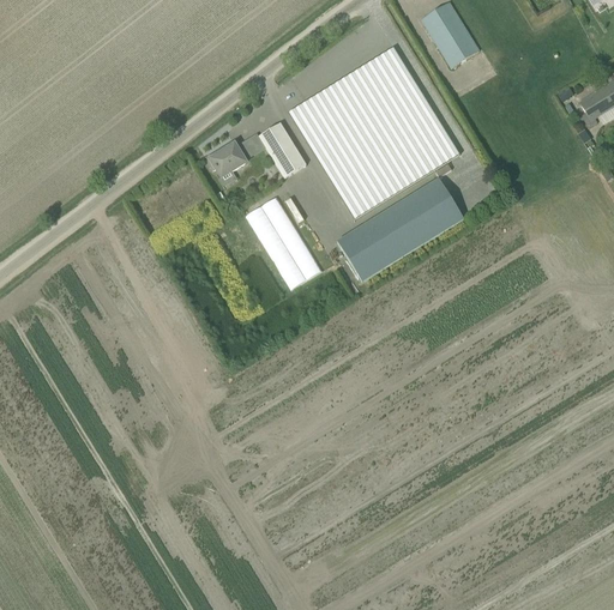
[(421,19),(451,67),(479,49),(449,1),(421,19)]
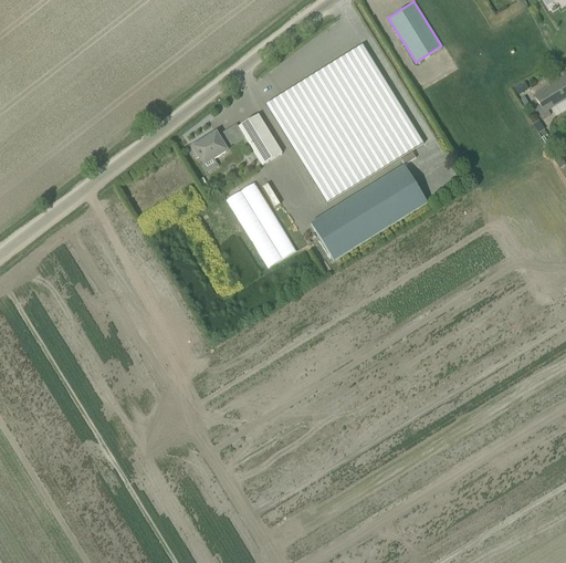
[(265,103),(326,201),(399,156),(423,143),(363,43),(338,58),(265,103)]
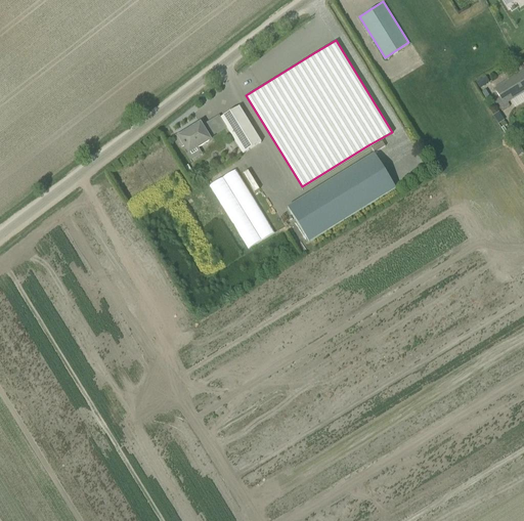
[(499,95),(495,97),(503,109),(510,103),(508,100),(523,89),(523,68),(494,87),(499,95)]
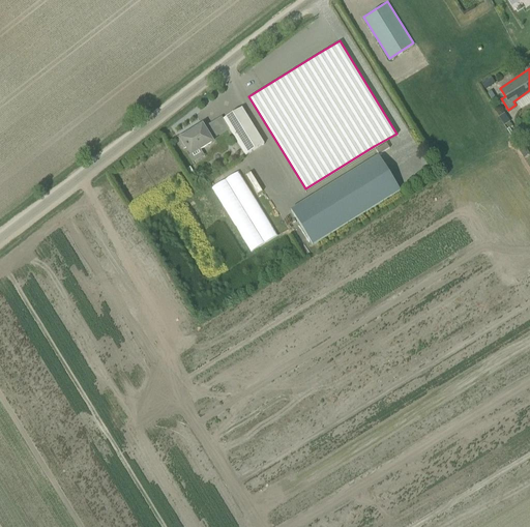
[(486,87),(497,81),(493,74),(481,80),(486,87)]
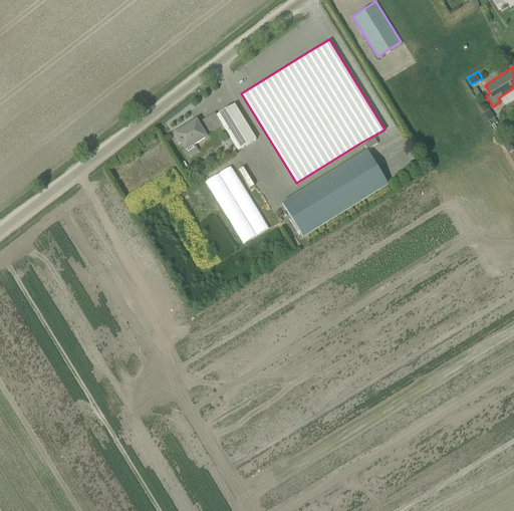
[(216,113),(238,149),(256,138),(234,102),(216,113)]
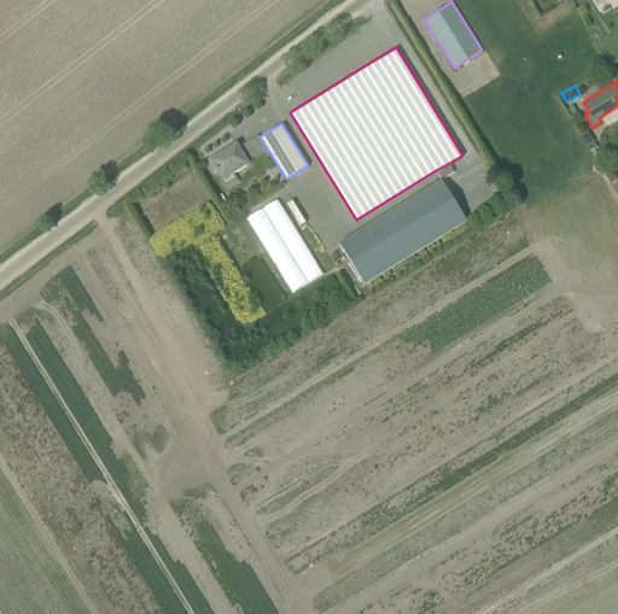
[(581,134),(587,144),(595,139),(588,129),(581,134)]
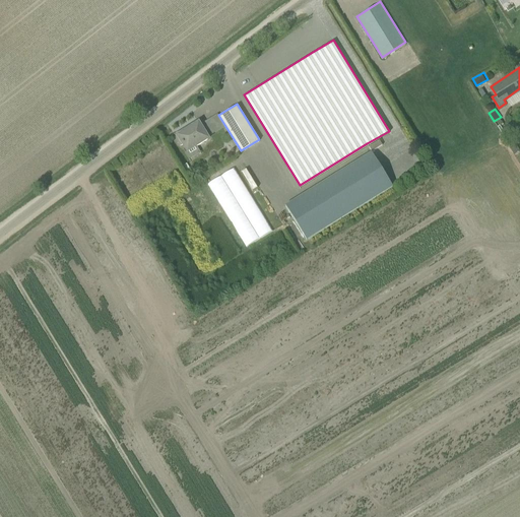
[(174,133),(180,141),(185,150),(184,151),(188,157),(200,150),(197,145),(209,138),(199,121),(186,128),(185,126),(174,133)]
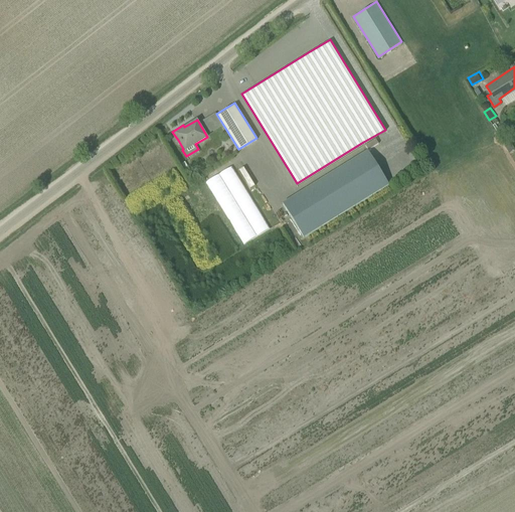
[(283,201),(304,236),(389,183),(367,149),(283,201)]
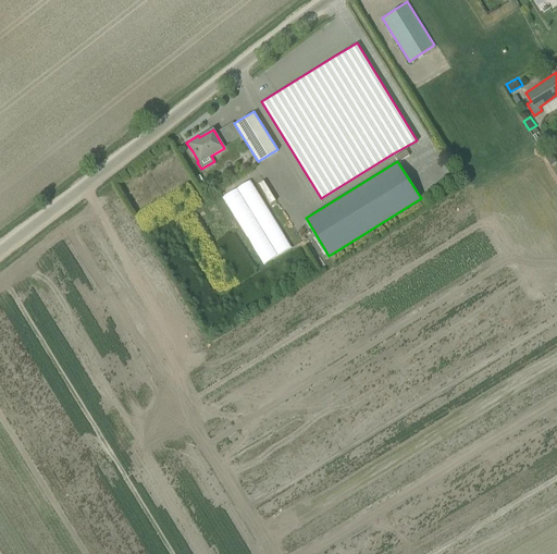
[(224,194),(261,263),(291,247),(255,179),(224,194)]
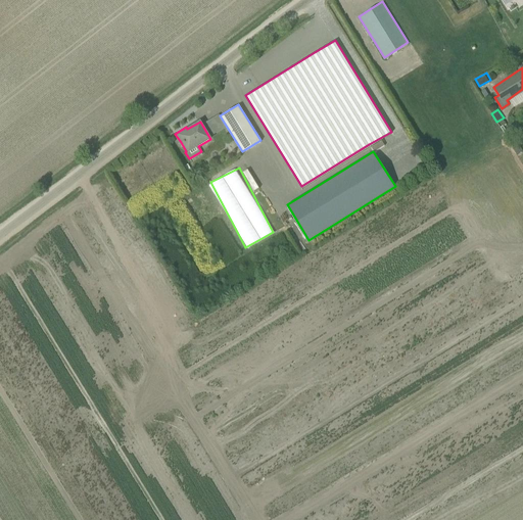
All buildings are outlined.
